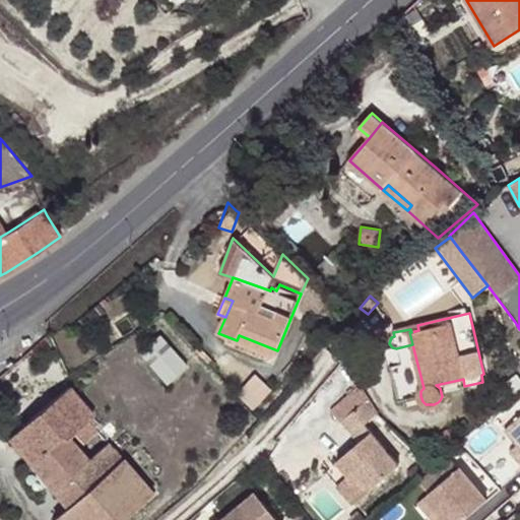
[(159,335),(140,352),(169,384),(188,367),(159,335)]
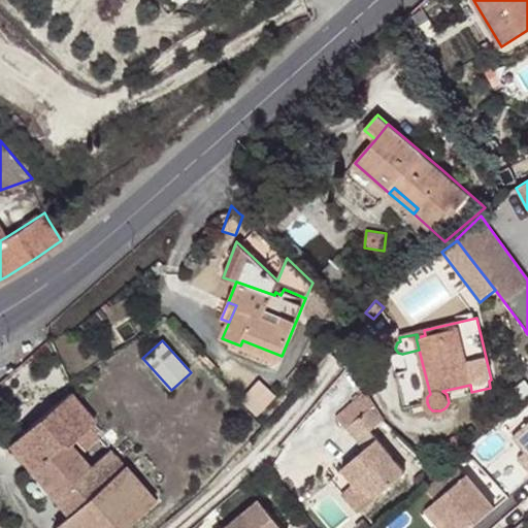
[(242,340),(240,345),(278,362),(282,356),(242,340)]
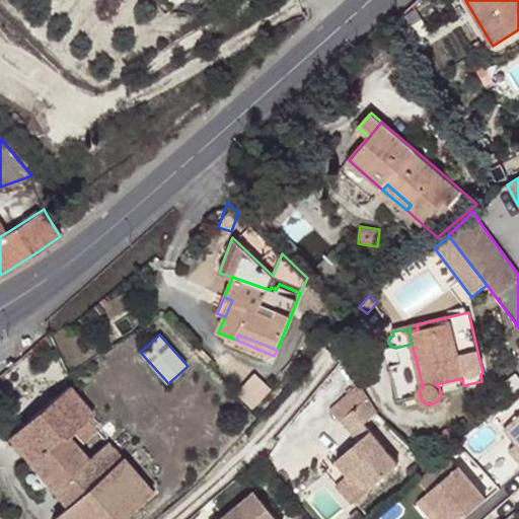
[(254,373),(238,392),(253,405),(271,386),(254,373)]
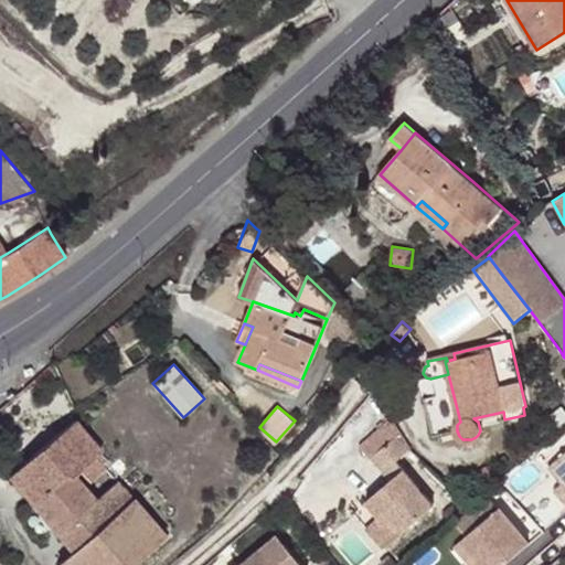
[(10,475),(33,504),(70,473),(73,478),(76,476),(81,471),(97,458),(103,452),(77,420),(46,445),(16,470),(10,475)]
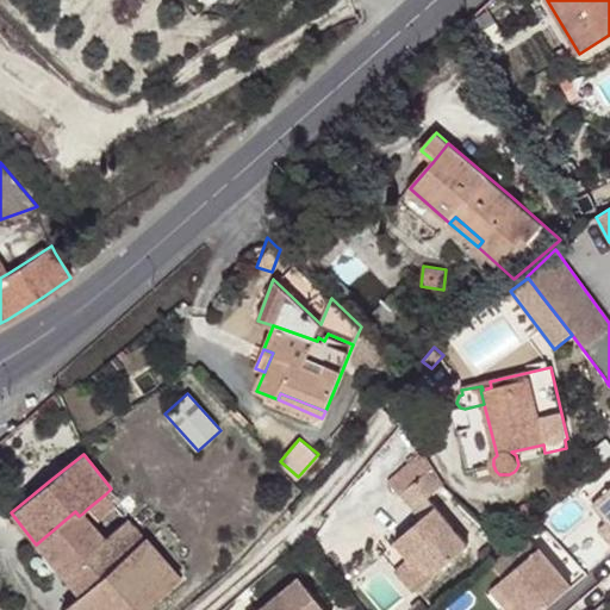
[(477,479),(499,474),(496,471),(493,465),(474,468),(477,479)]
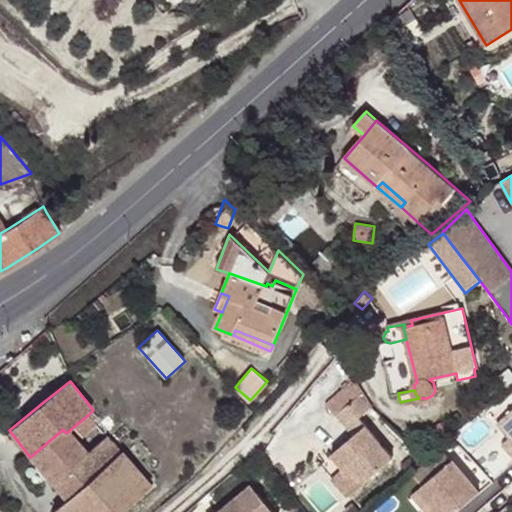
[(14,426),(42,403),(32,391),(5,414),(14,426)]
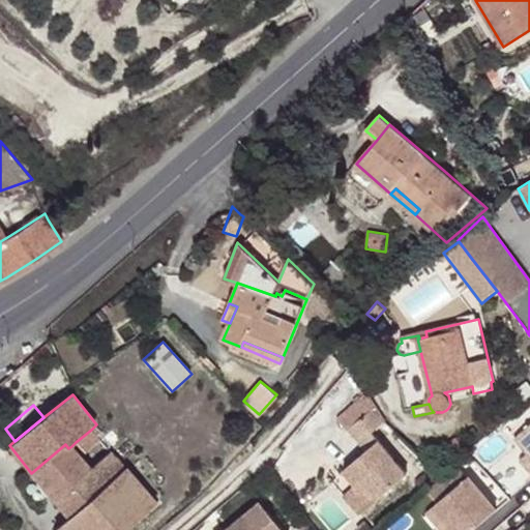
[(371,411),(366,406),(343,428),(347,432),(371,411)]
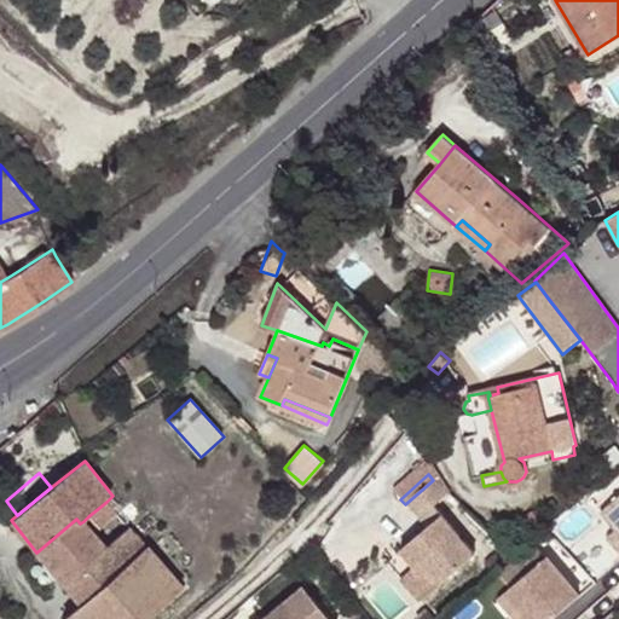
[(446,496),(433,480),(405,504),(427,528),(399,554),(414,571),(420,565),(440,586),(473,556),(431,509),(446,496)]
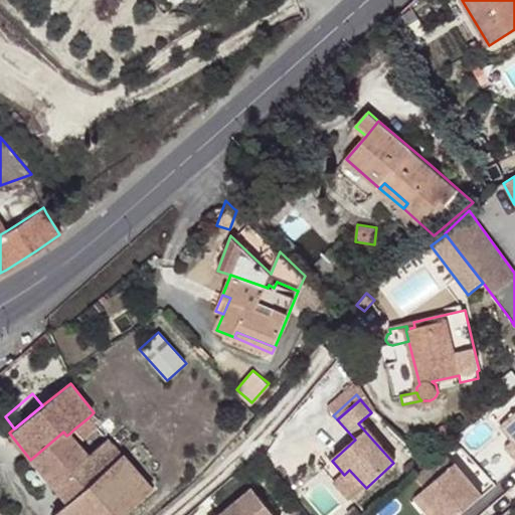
[(514,413),(500,426),(511,439),(514,444),(514,413)]
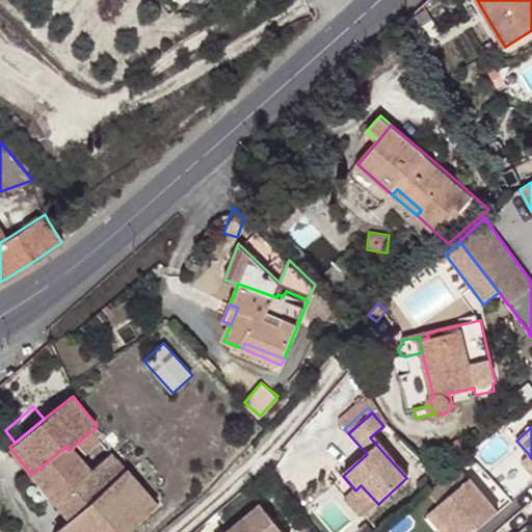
[(101,441),(91,431),(76,444),(85,454),(101,441)]
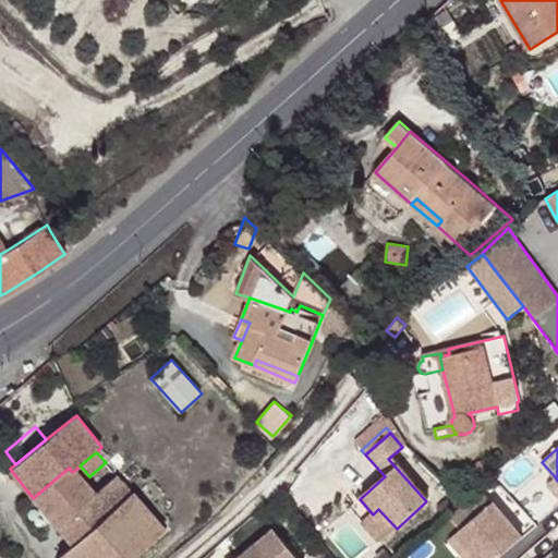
[(133,557),(165,532),(117,475),(96,493),(75,470),(72,472),(69,468),(33,498),(72,545),(58,557),(133,557)]
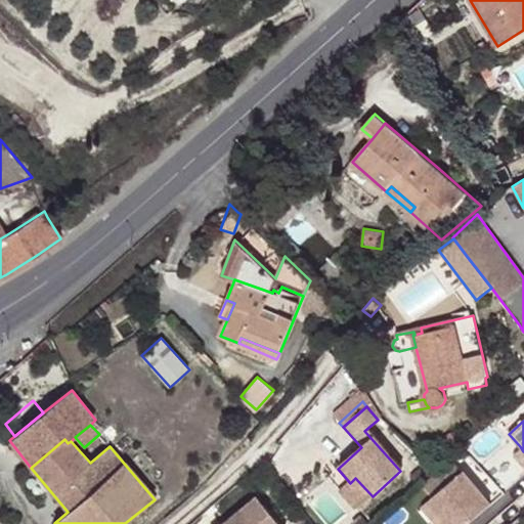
[(523,451),(520,446),(513,451),(523,465),(523,451)]
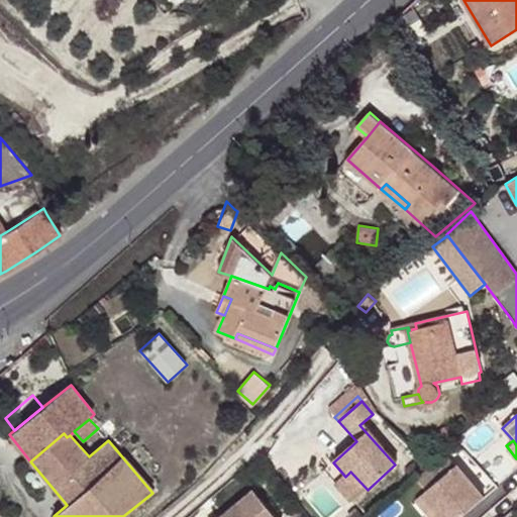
[(460,516),(484,498),(456,464),(422,494),(440,515),(437,516),(460,516)]
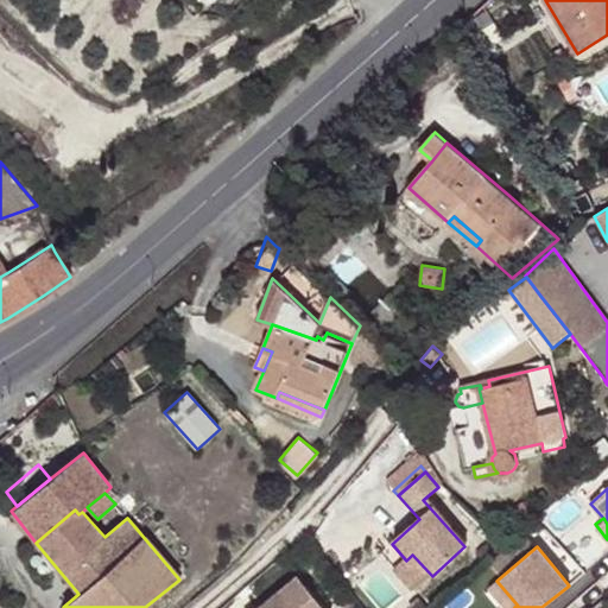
[(412,555),(406,561),(393,572),(412,594),(432,576),(412,555)]
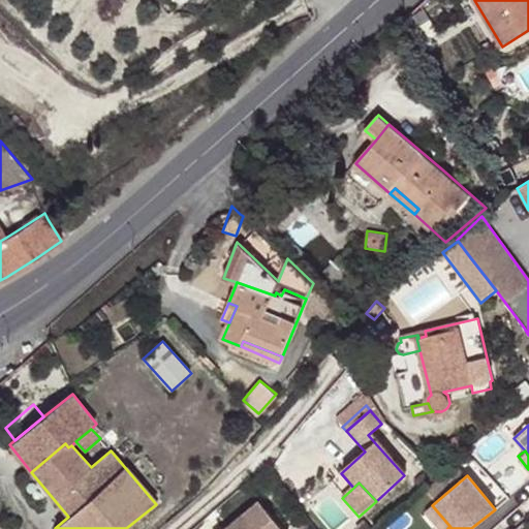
[(283,528),(261,501),(226,528),(283,528)]
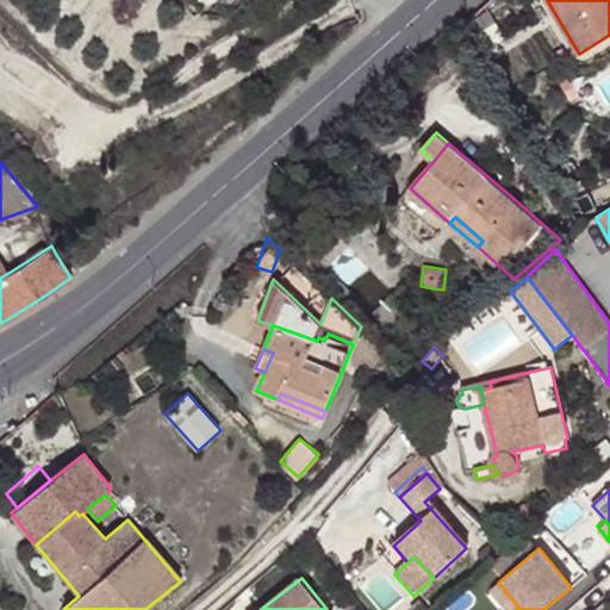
[(490,590),(506,609),(516,609),(520,608),(498,583),(490,590)]
